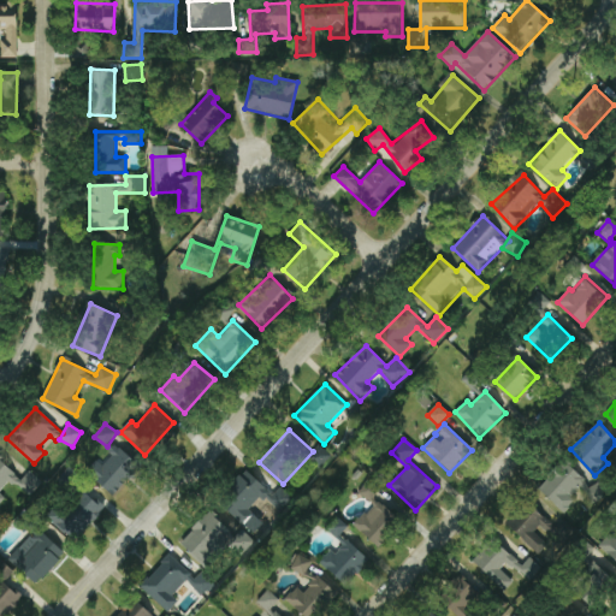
[(99,458),(87,472),(113,497),(141,467),(117,446),(102,462),(99,458)]
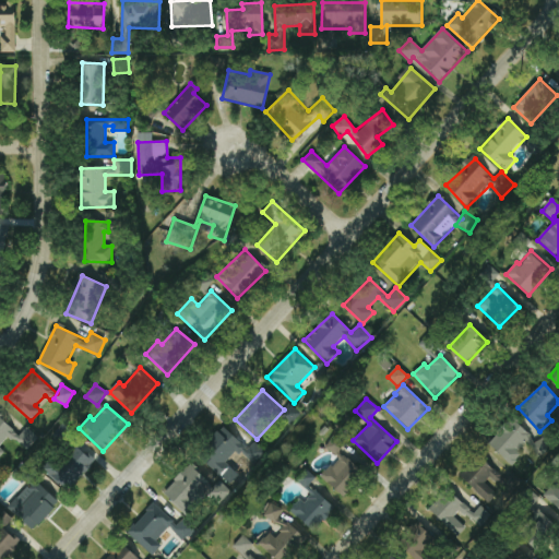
[(0,456),(4,452),(0,448),(0,445),(10,436),(26,451),(39,438),(27,427),(20,436),(0,416),(0,456)]
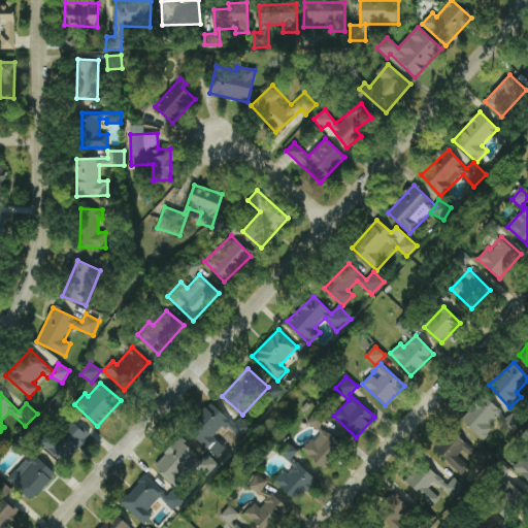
[(462,421),(484,439),(493,429),(490,426),(496,419),(510,431),(519,422),(510,414),(507,417),(485,396),(462,421)]
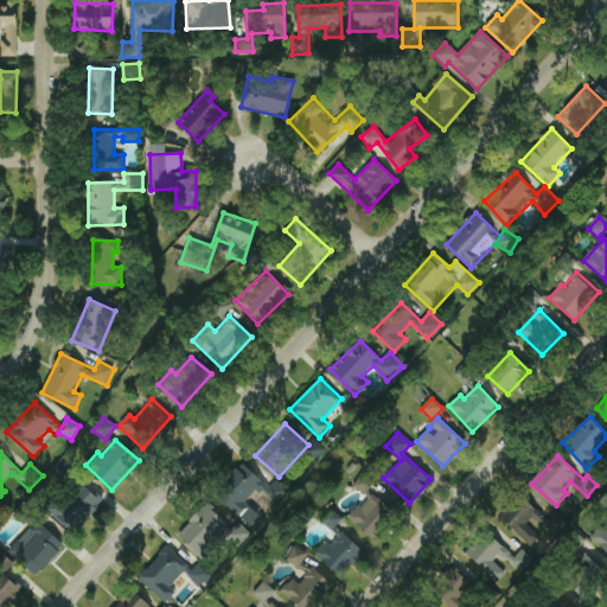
[(263,480),(240,464),(215,497),(238,513),(263,480)]
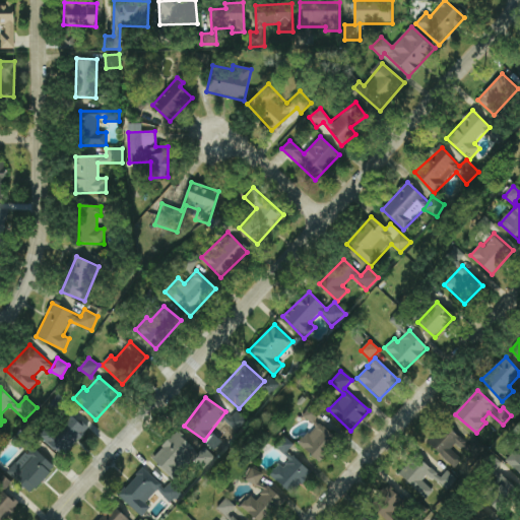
[(321,411),(310,404),(303,417),(314,425),(321,411)]
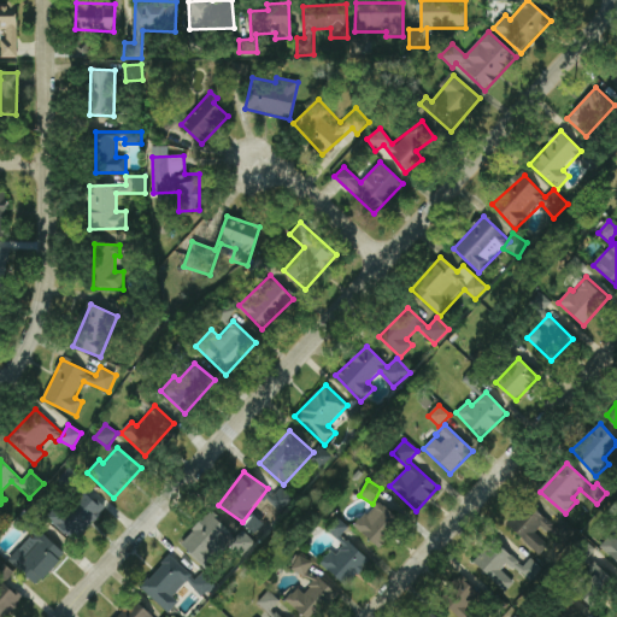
[(105,511),(82,488),(51,521),(74,542),(105,511)]
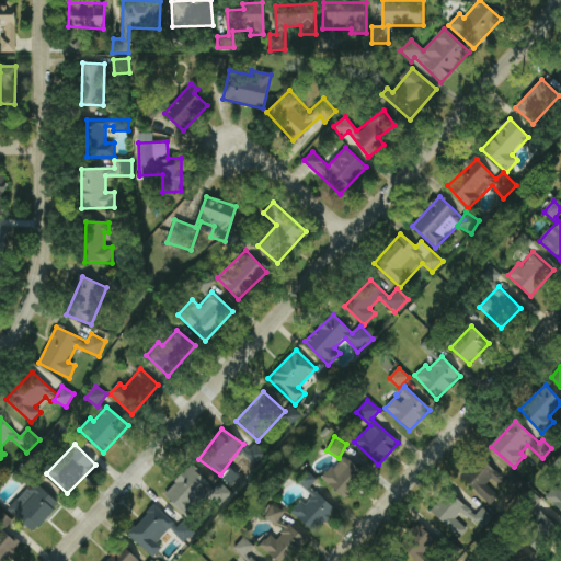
[(255,466),(266,454),(255,444),(244,455),(255,466)]
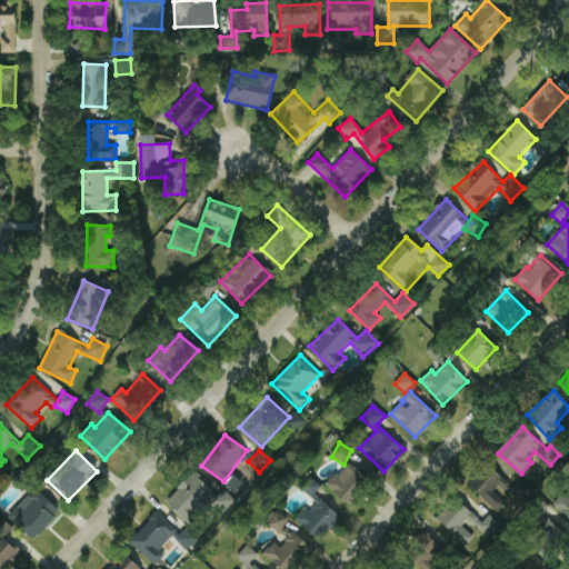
[(327,485),(348,506),(370,482),(349,461),(327,485)]
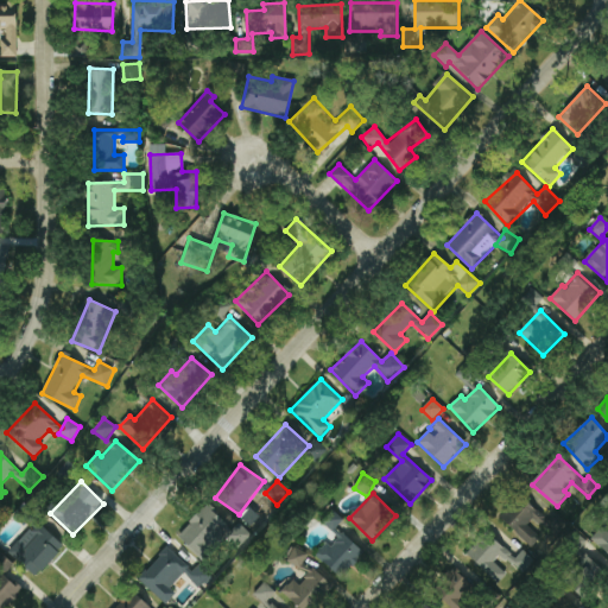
[(531,548),(539,538),(527,526),(534,518),(555,537),(568,524),(557,513),(549,521),(520,494),(499,517),(531,548)]
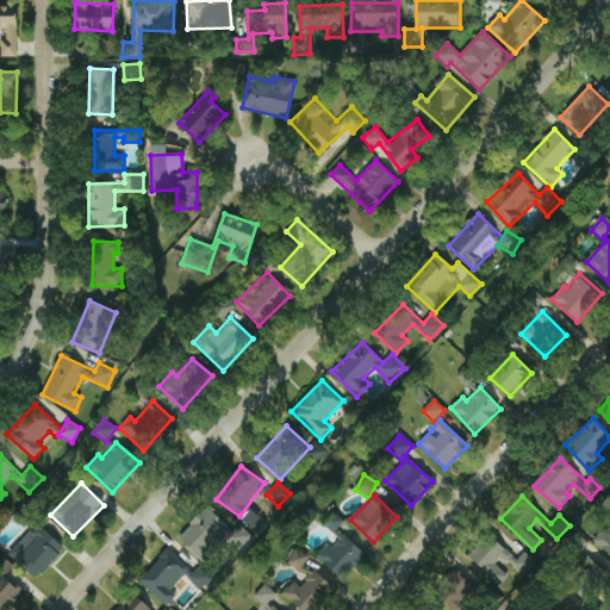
[(205,564),(229,540),(240,551),(253,536),(238,522),(231,529),(209,506),(178,537),(205,564)]
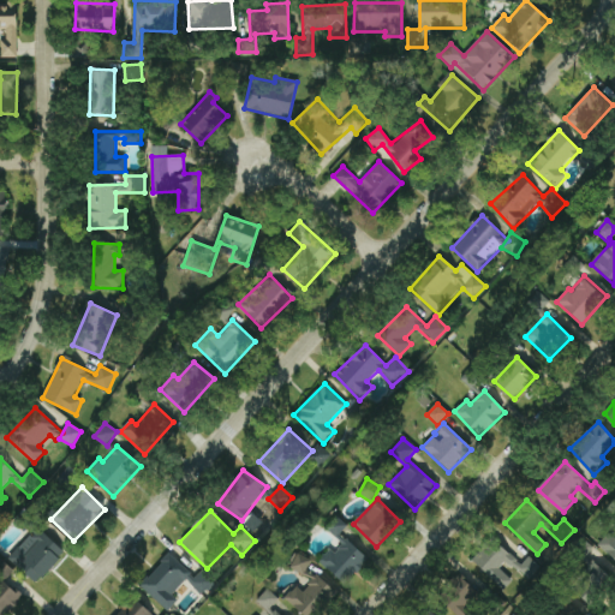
[(369,560),(340,533),(346,526),(338,519),(328,530),(344,543),(335,553),(330,549),(318,561),(346,585),(369,560)]
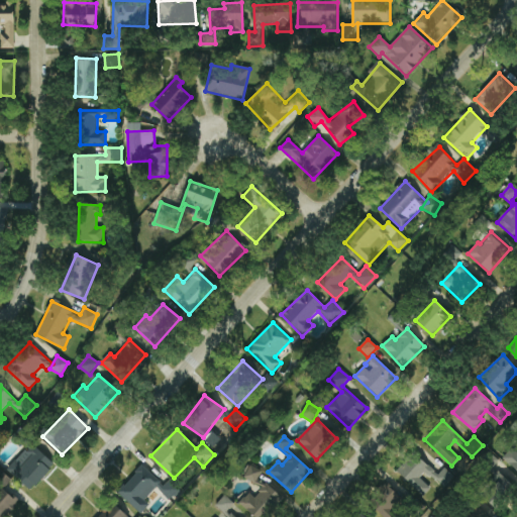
[(55,466),(31,443),(7,470),(30,491),(55,466)]
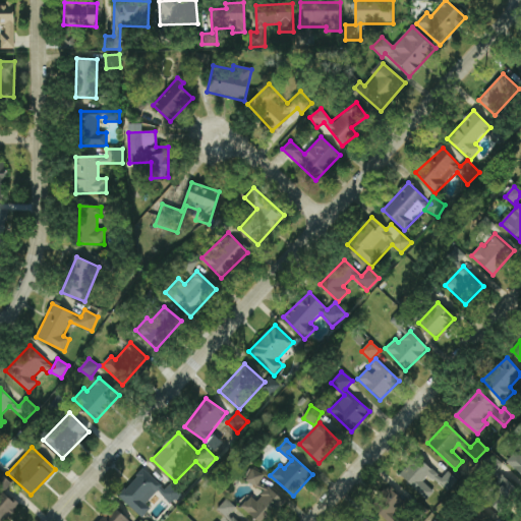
[(516,451),(507,462),(520,474),(520,454),(520,455),(516,451)]
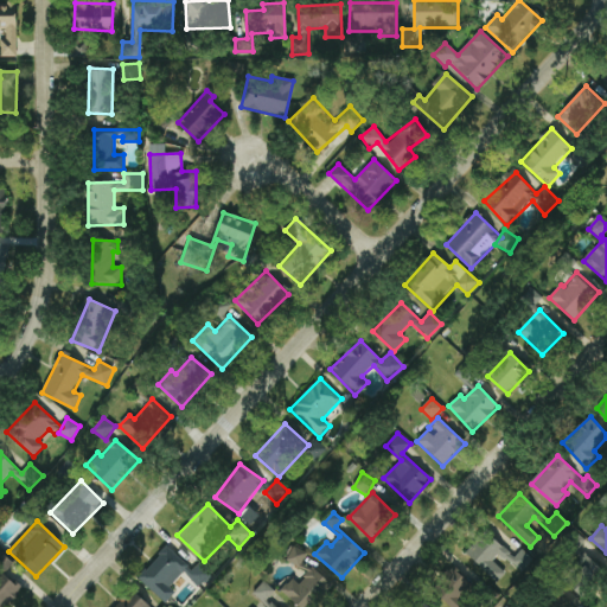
[(575,550),(583,542),(573,532),(566,542),(575,550)]
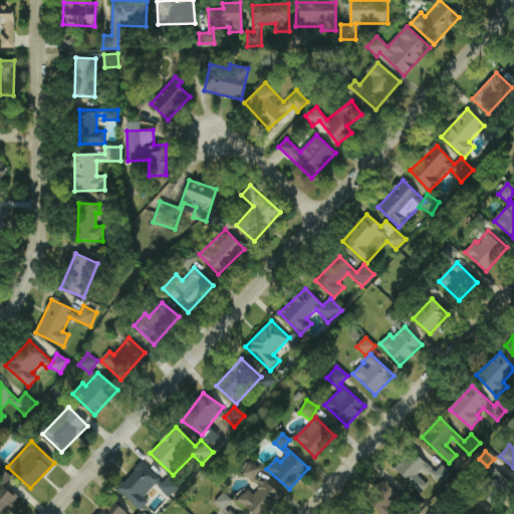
[(421,493),(428,485),(418,475),(424,469),(441,485),(451,473),(442,465),(436,472),(413,452),(396,470),(421,493)]
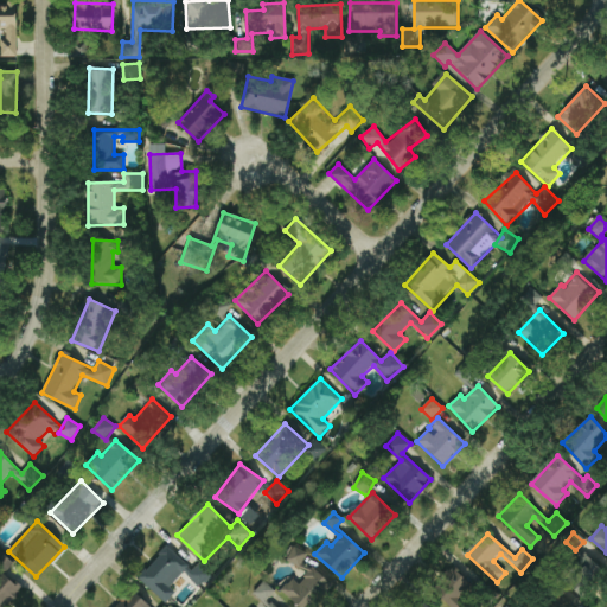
[(308,554),(294,545),(286,560),(299,568),(308,554)]
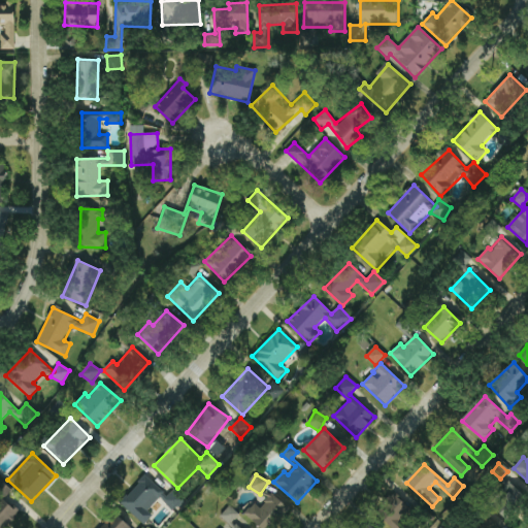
[(159,498),(175,512),(186,500),(173,490),(168,496),(144,475),(120,504),(144,525),(153,515),(147,512),(159,498)]
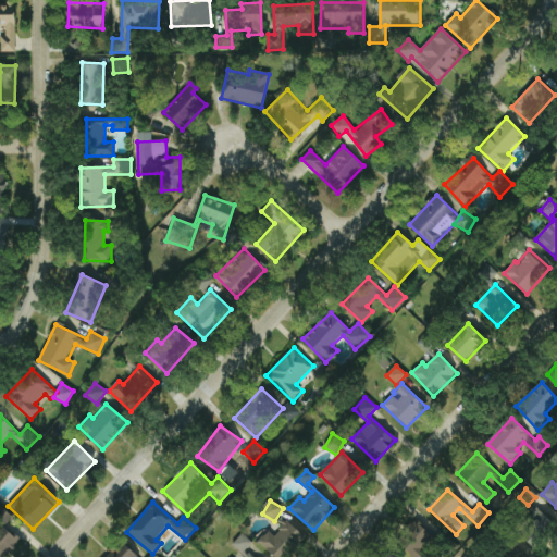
[(554,525),(539,509),(517,531),(531,546),(554,525)]
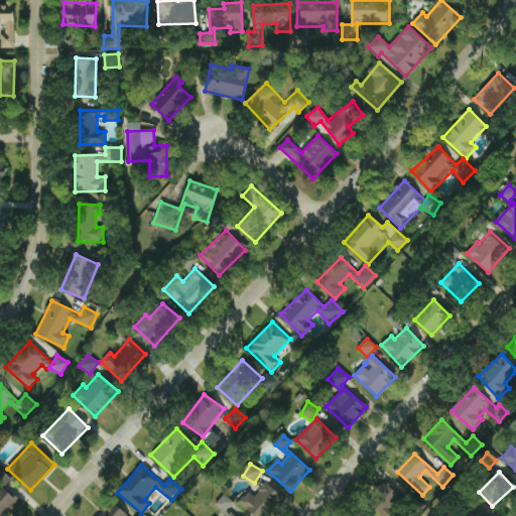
[(266,515),(283,497),(260,476),(251,486),(252,487),(239,502),(254,515),(266,515)]
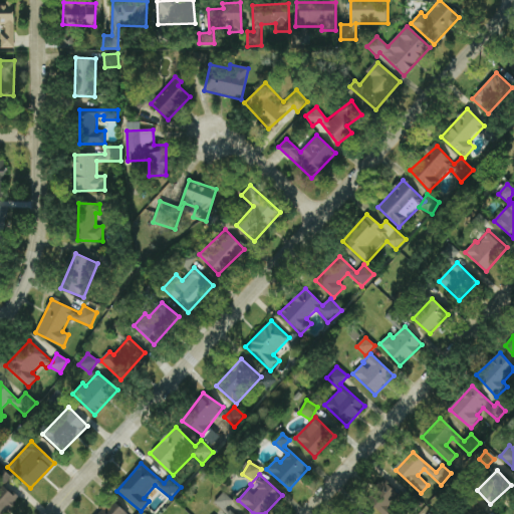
[(227,513),(233,513),(227,508),(234,501),(224,492),(214,503),(227,513)]
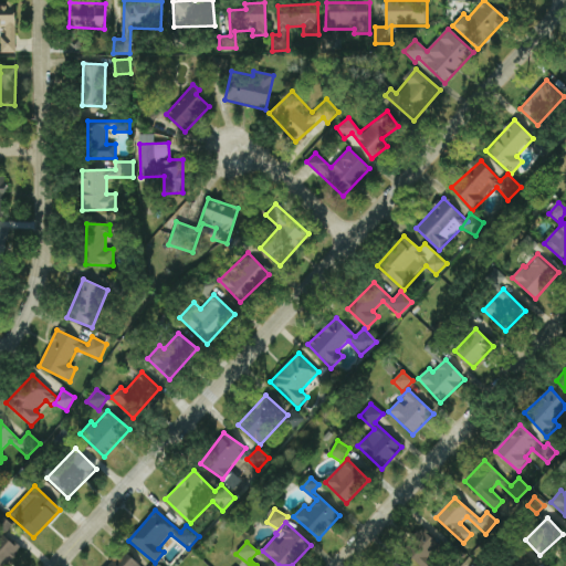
[(142,565),(123,548),(107,565),(142,565)]
